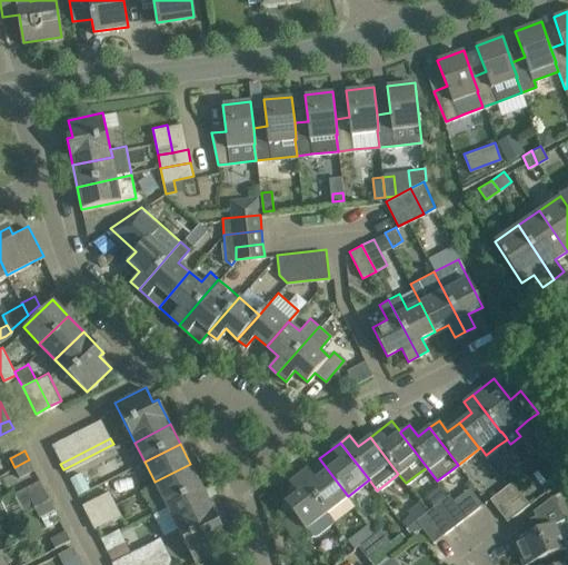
[(348,496),(319,458),(298,475),(326,512),(348,496)]
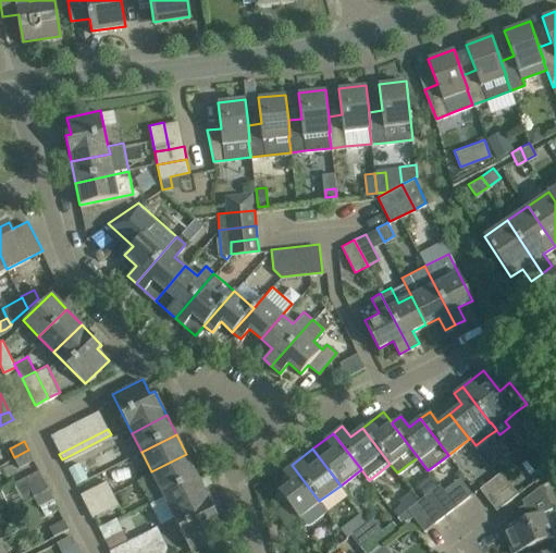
[(28,450),(14,457),(19,465),(33,458),(28,450)]
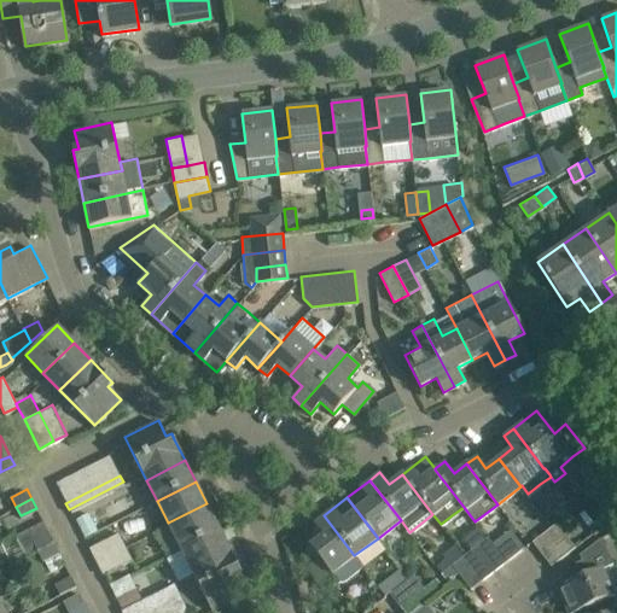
[(168,523),(179,544),(217,525),(207,503),(168,523)]
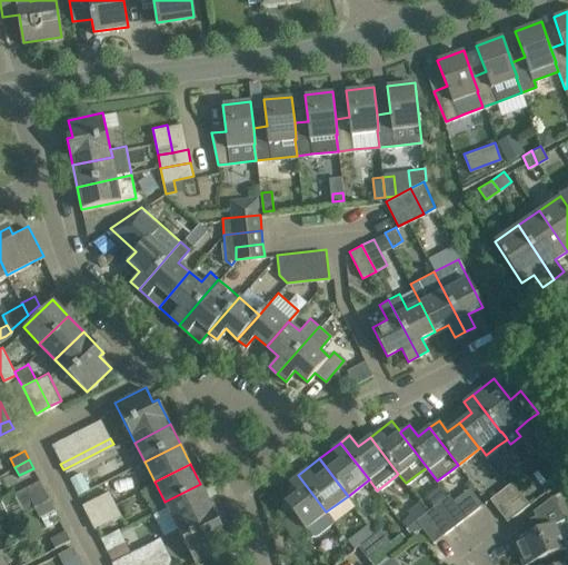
[(326,512),(298,475),(289,482),(298,493),(285,503),(292,513),(281,521),(298,543),(310,534),(318,533),(334,522),(331,518),(326,512)]
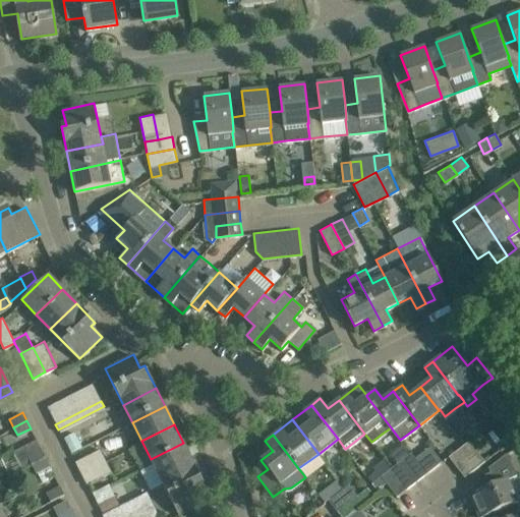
[(36,471),(37,470),(49,464),(36,438),(12,450),(21,468),(32,463),(36,471)]
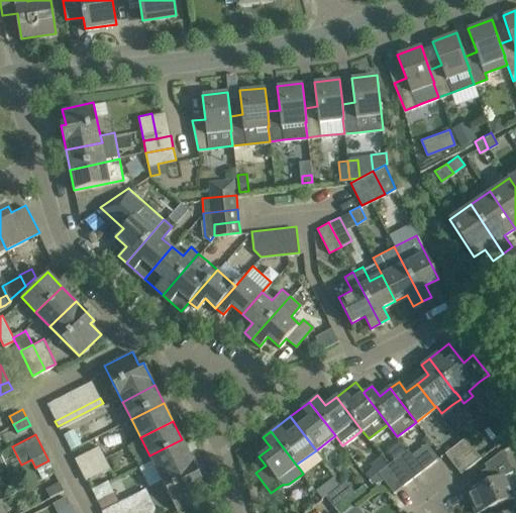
[(452,462),(473,446),(465,436),(444,451),(452,462)]
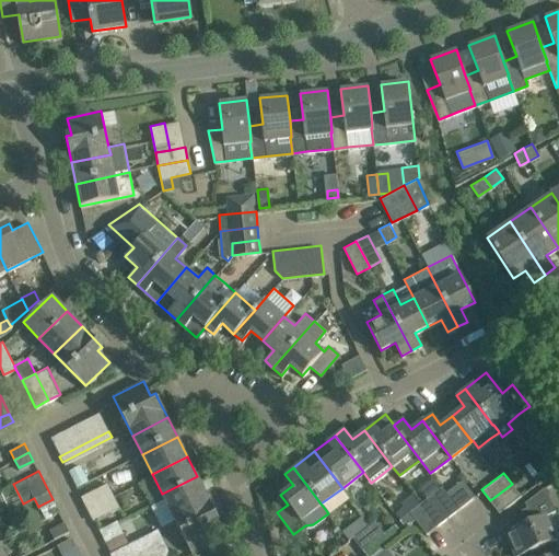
[(162,494),(172,513),(207,496),(197,476),(162,494)]
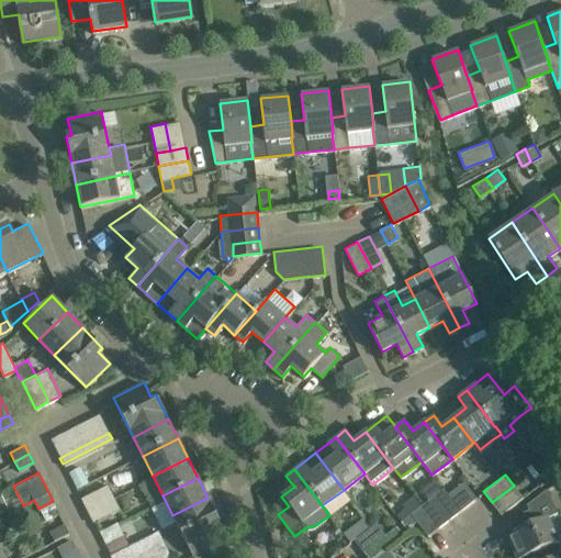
[(80,497),(87,510),(114,495),(108,483),(80,497)]
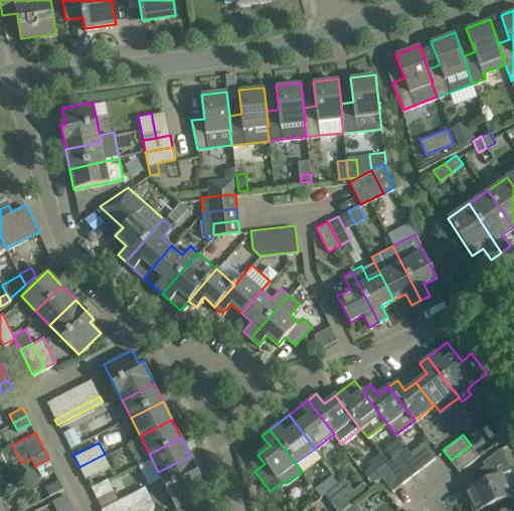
[(478,455),(471,445),(451,460),(458,470),(478,455)]
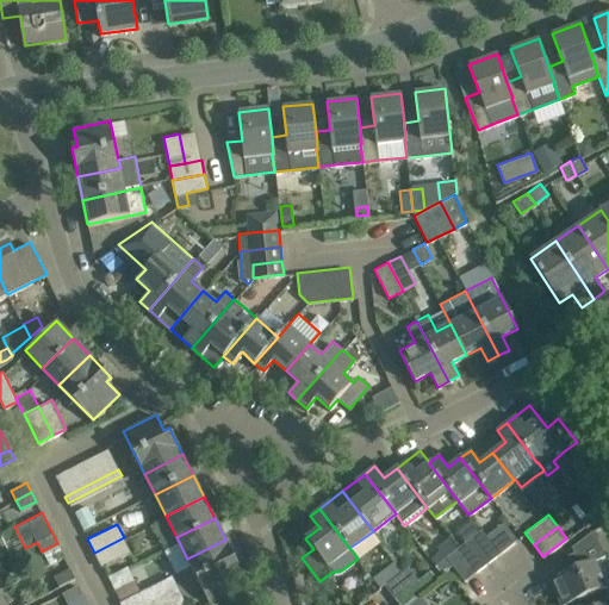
[(468,538),(486,562),(499,553),(480,529),(470,537),(468,538)]
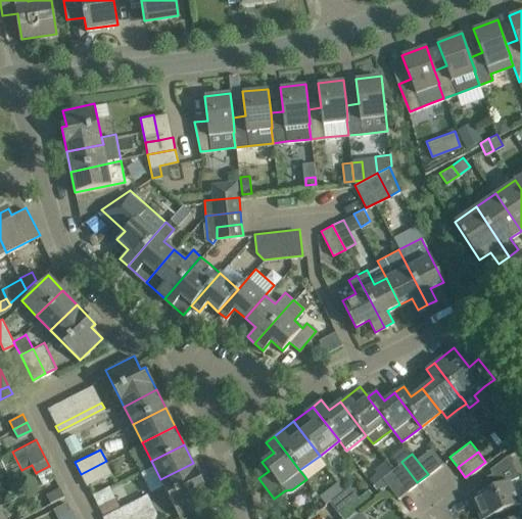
[(491,486),(471,496),(481,518),(503,510),(521,501),(521,474),(517,476),(512,464),(508,455),(489,468),(491,473),(481,477),(481,478),(486,476),(491,486)]
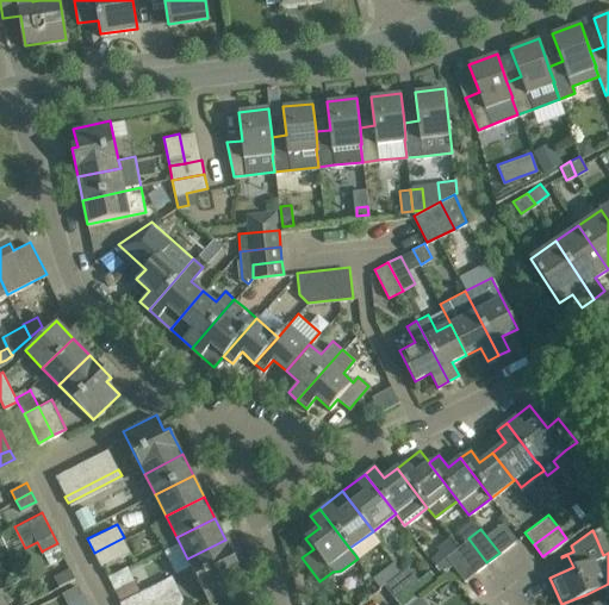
[(130,550),(124,537),(94,553),(101,565),(130,550)]
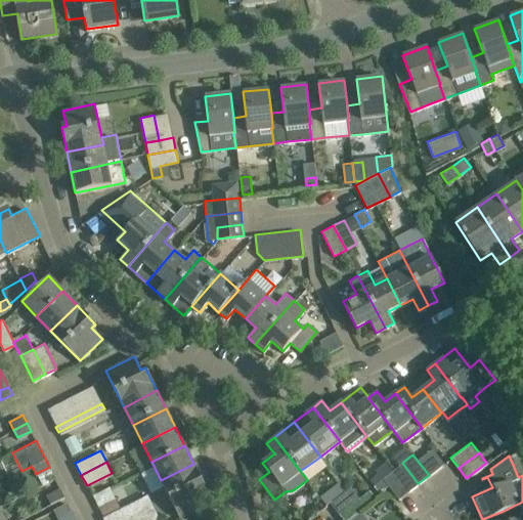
[(401,464),(393,471),(407,490),(418,483),(402,463),(401,464)]
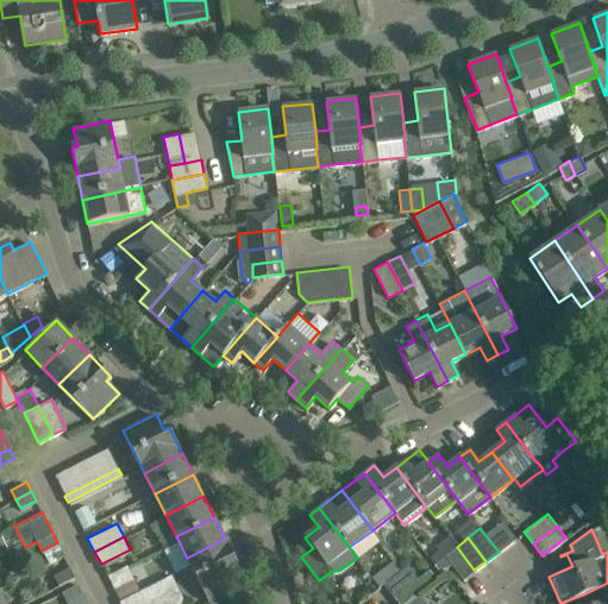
[(187,558),(208,601),(242,584),(233,567),(238,565),(225,539),(187,558)]
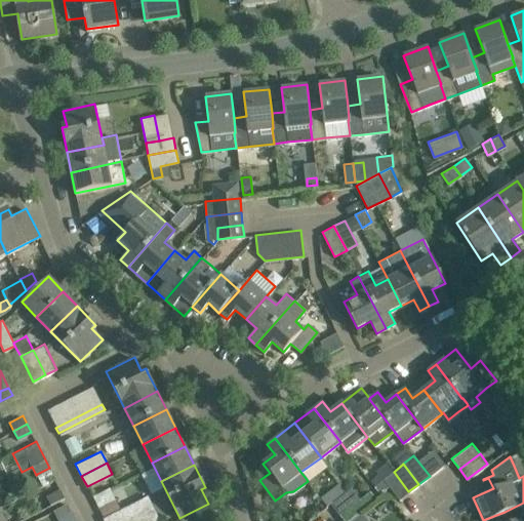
[(54,479),(49,468),(37,474),(43,485),(54,479)]
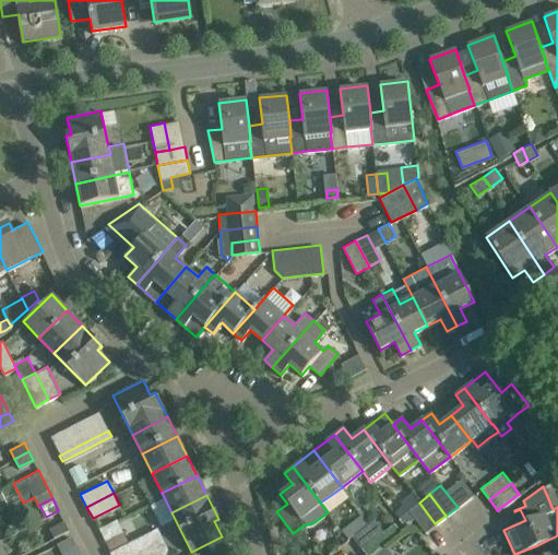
[(435,523),(419,503),(408,510),(414,518),(425,532),(435,523)]
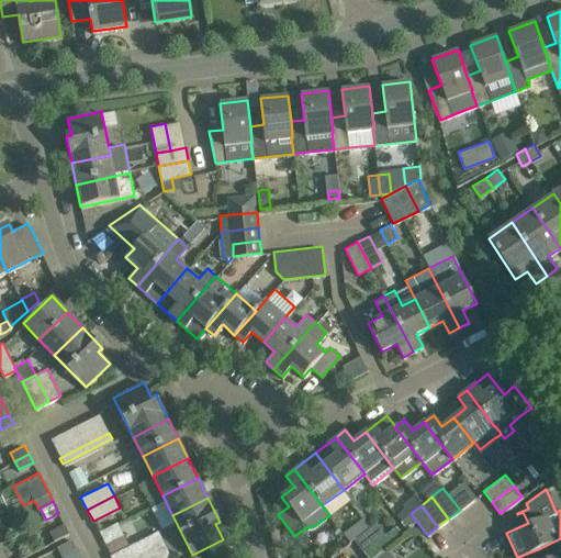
[(126,531),(143,522),(137,511),(121,520),(126,531)]
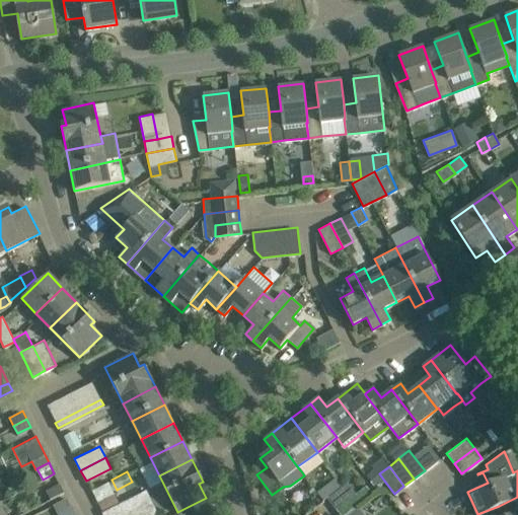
[(384,481),(379,473),(370,481),(375,487),(380,483),(381,484),(384,481)]
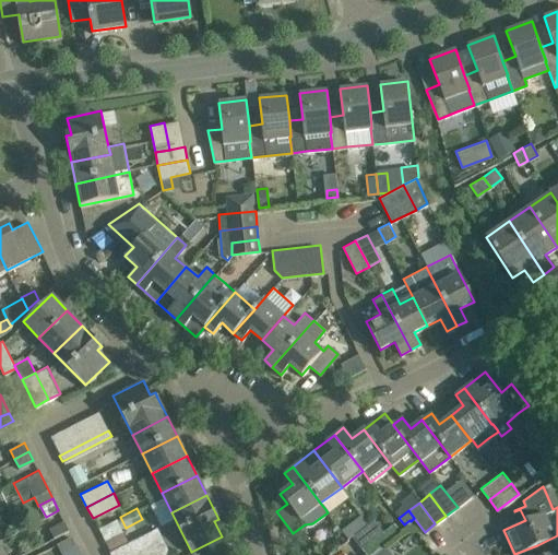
[(359,546),(382,530),(374,519),(352,535),(359,546)]
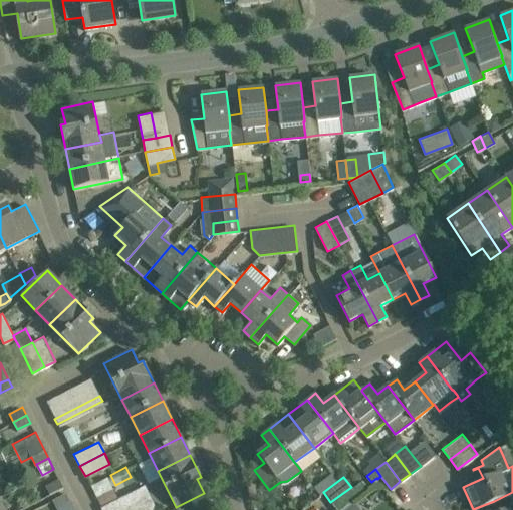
[(62,487),(58,479),(45,486),(49,494),(62,487)]
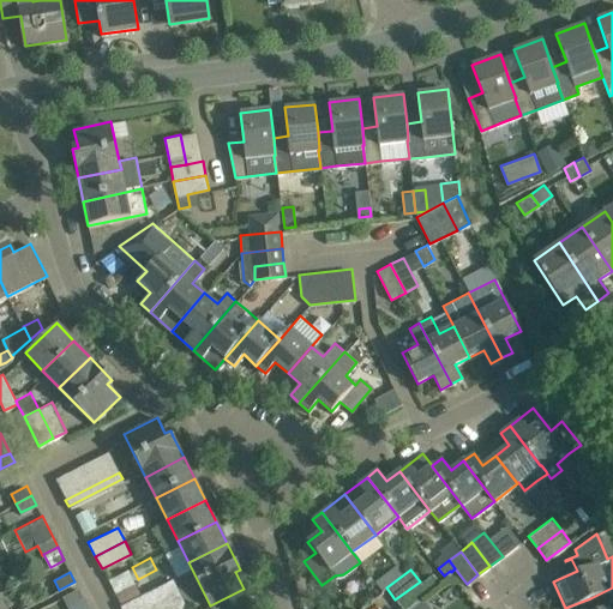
[(422,597),(428,594),(420,582),(395,600),(402,608),(407,608),(409,608),(422,597)]
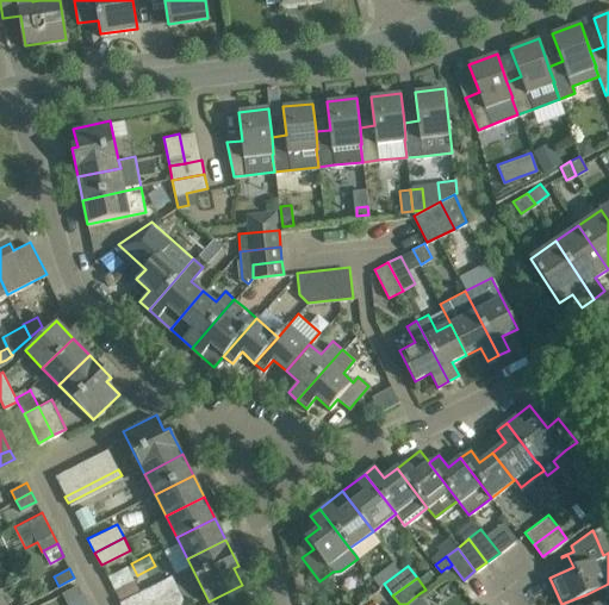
[(159,580),(118,600),(119,604),(132,604),(163,590),(159,580)]
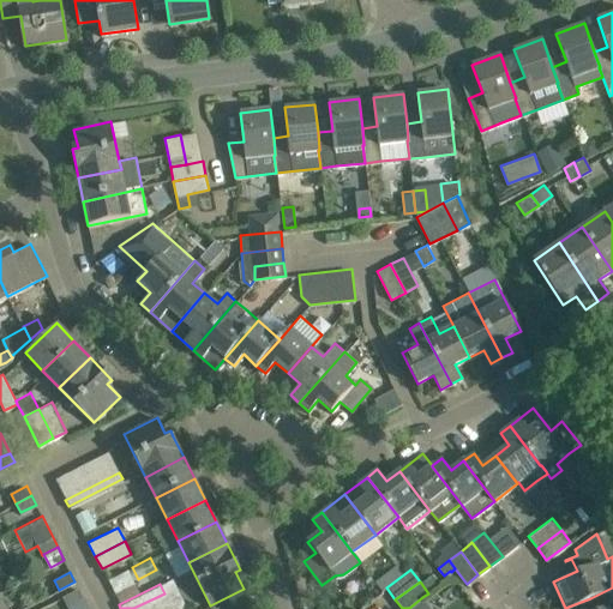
[(83,597),(78,588),(62,596),(67,606),(83,597)]
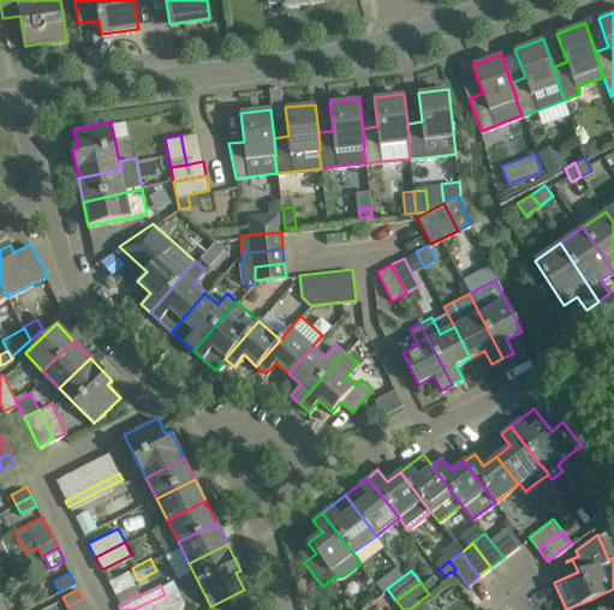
[(613,609),(613,588),(591,599),(596,609),(613,609)]
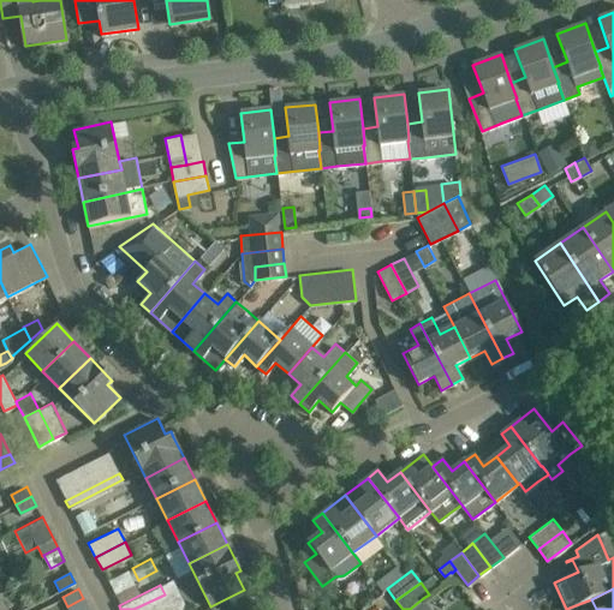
[(431,609),(433,609),(423,598),(410,609),(431,609)]
